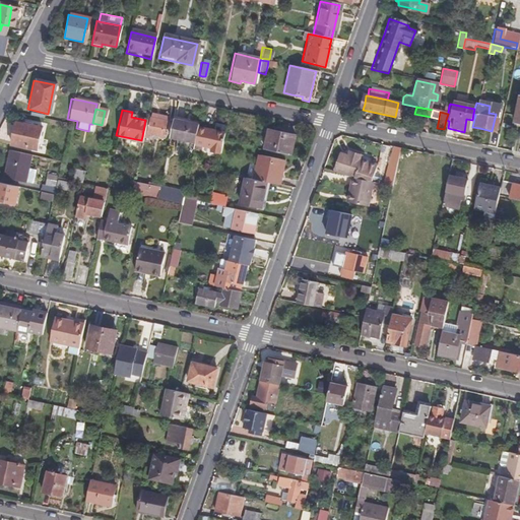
[(145,120),(142,136),(146,137),(147,134),(160,137),(166,116),(159,114),(155,113),(154,119),(149,118),(148,120),(145,120)]
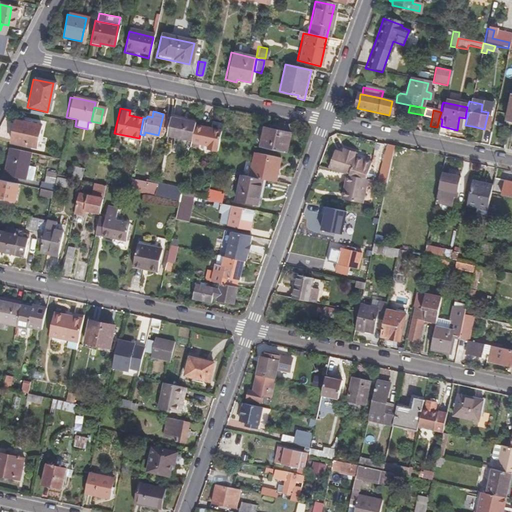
[(169,116),(168,119),(193,125),(194,122),(180,119),(169,116)]
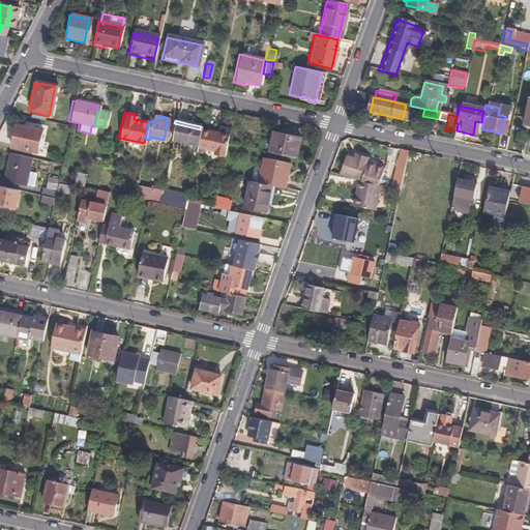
[(174,123),(171,141),(197,146),(200,130),(200,129),(174,123)]
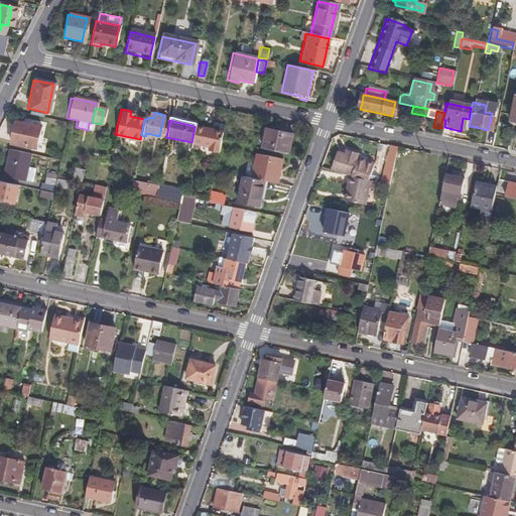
[(8,144),(32,149),(37,127),(13,121),(12,129),(8,144)]
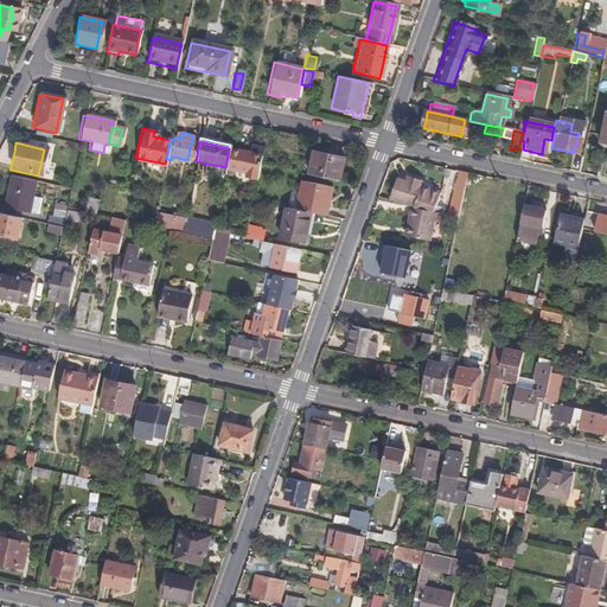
[(249,147),(247,154),(260,157),(261,149),(249,147)]
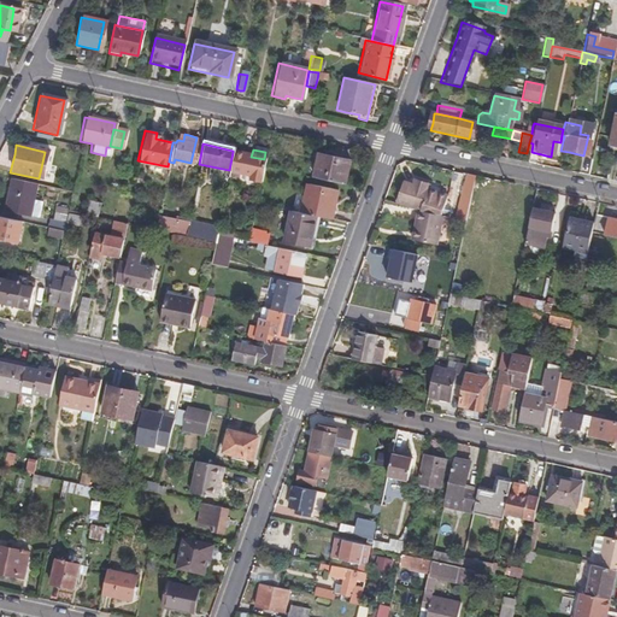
[(233,152),(229,170),(248,175),(247,180),(258,182),(262,168),(264,159),(251,157),(242,154),(233,152)]
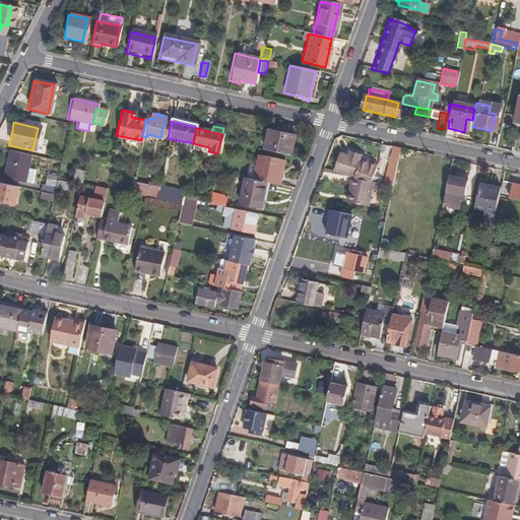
[(261,150),(287,156),(291,136),(280,134),(265,130),(261,150)]
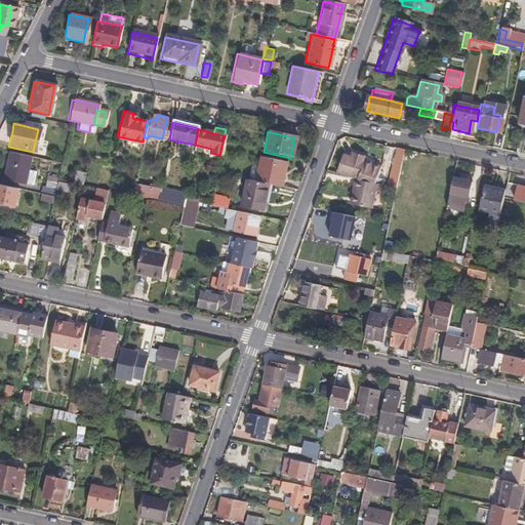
[(402,150),(395,149),(386,187),(394,189),(397,175),(402,150)]
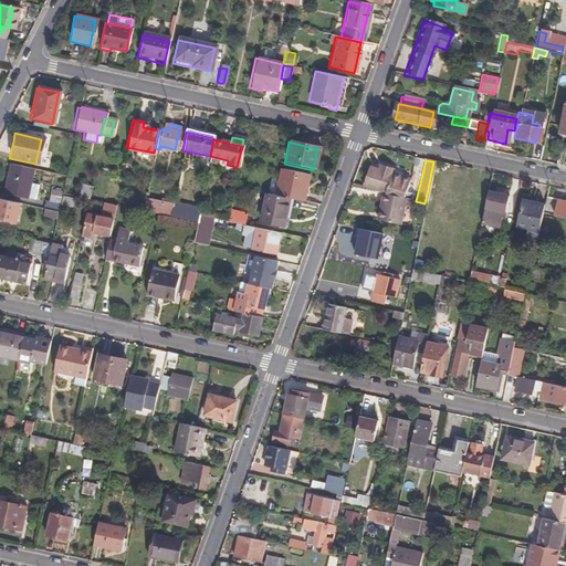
[(31,170),(8,165),(4,176),(1,195),(24,200),(24,199),(28,185),(31,170)]
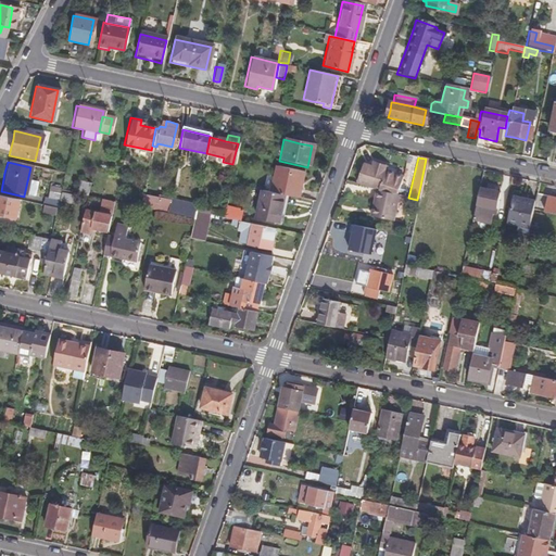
[(355,184),(380,191),(396,194),(402,177),(383,171),(384,167),(371,163),(370,166),(362,164),(359,173),(355,184)]
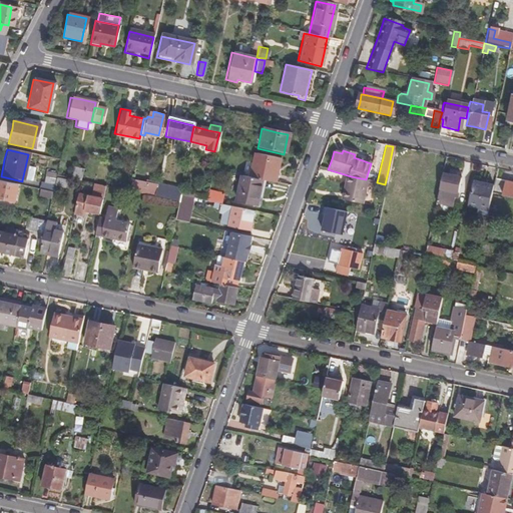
[(264,180),(273,182),(275,172),(278,158),(252,153),(247,177),(260,180),(264,180)]
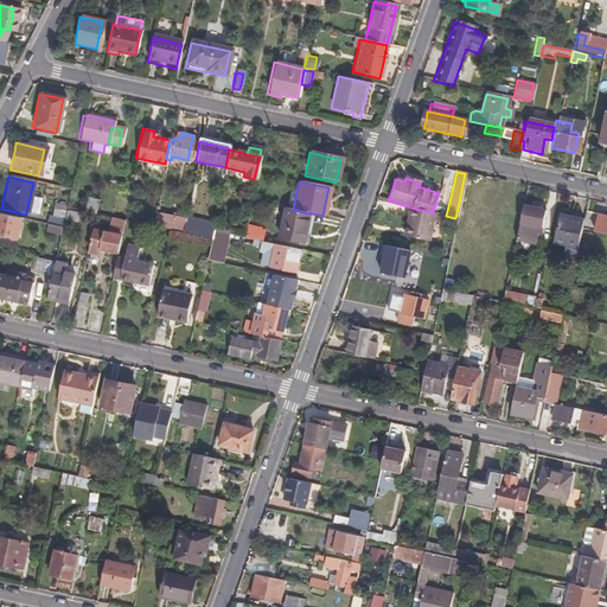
[(493,193),(490,210),(498,211),(502,195),(493,193)]
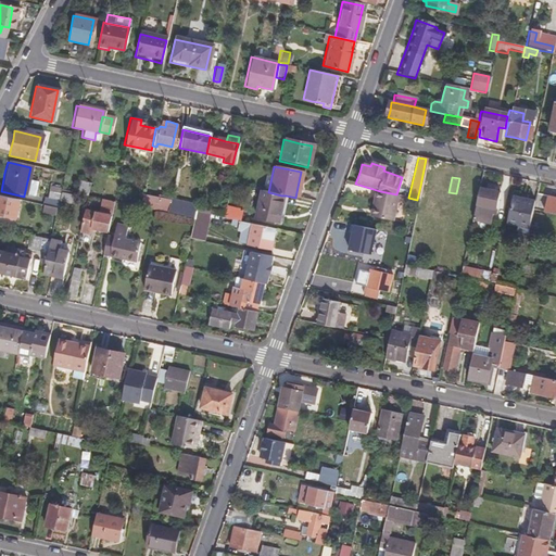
[(34,198),(37,184),(27,181),(24,196),(34,198)]
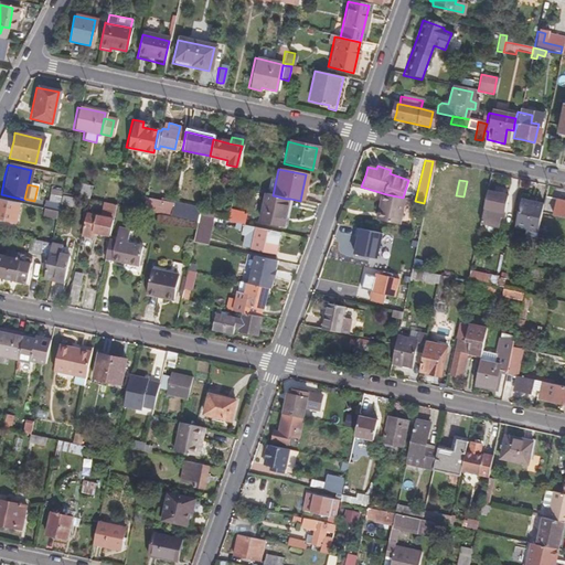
[(68,195),(86,200),(89,189),(77,187),(76,192),(71,190),(68,195)]
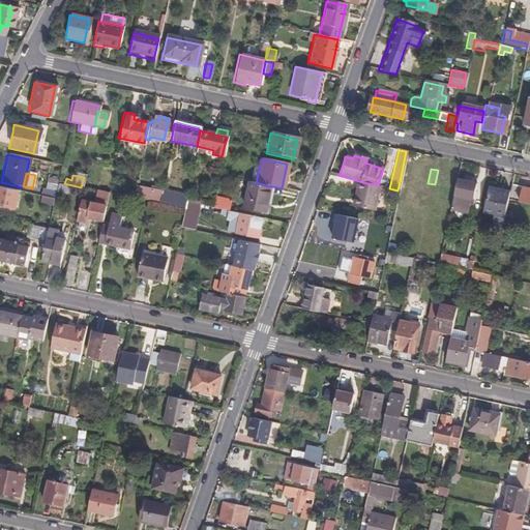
[(43,188),(54,190),(56,180),(45,177),(43,180),(45,181),(43,188)]
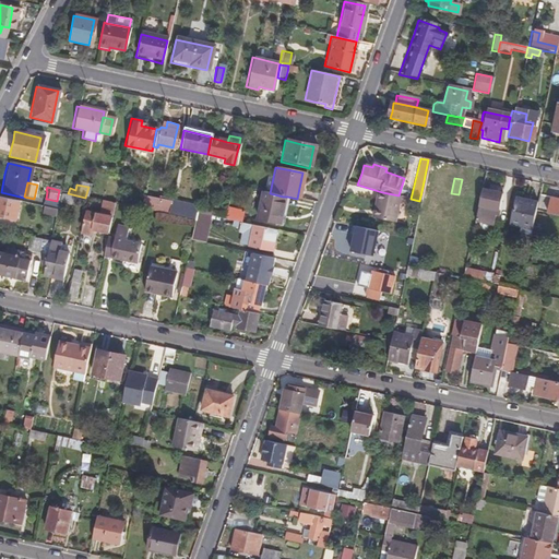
[(419,201),(417,210),(445,215),(451,194),(440,192),(441,190),(438,189),(433,188),(429,187),(429,188),(423,187),(419,201)]
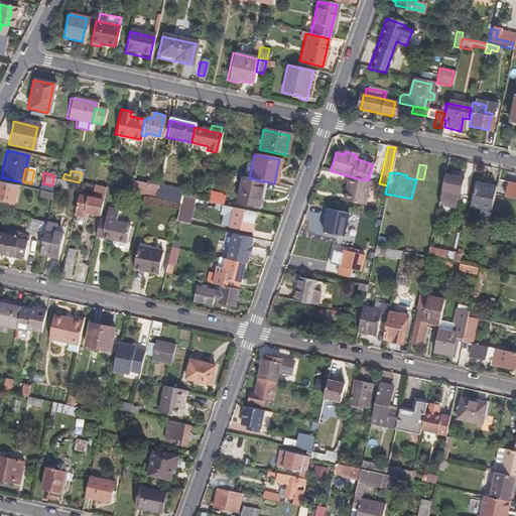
[(189,173),(187,184),(203,187),(206,176),(189,173)]
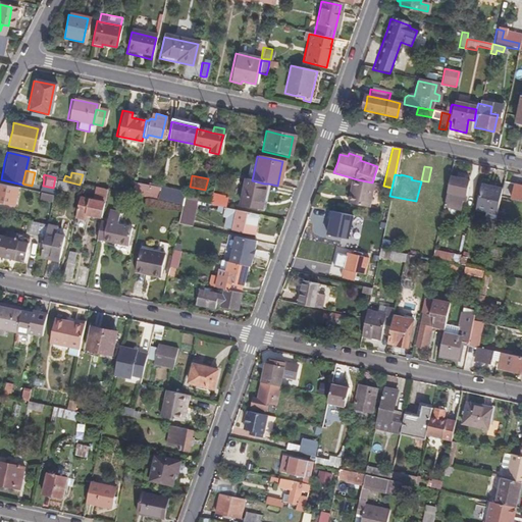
[(448,177),(441,207),(457,210),(459,200),(462,201),(466,180),(459,179),(448,177)]
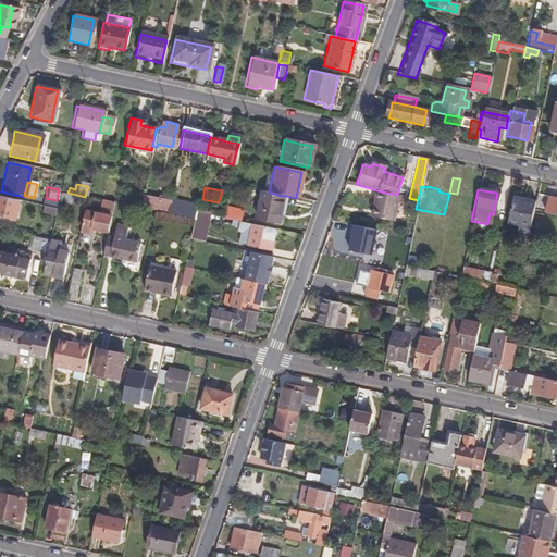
[(282,196),(269,193),(260,190),(254,218),(276,222),(282,196)]
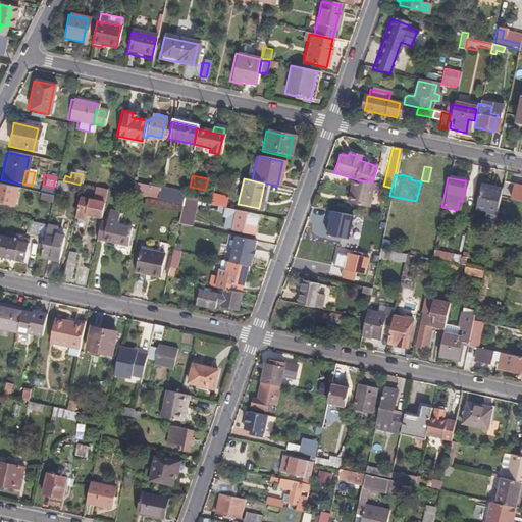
[(357,179),(352,178),(349,191),(347,202),(369,207),(374,183),(372,183),(357,179)]
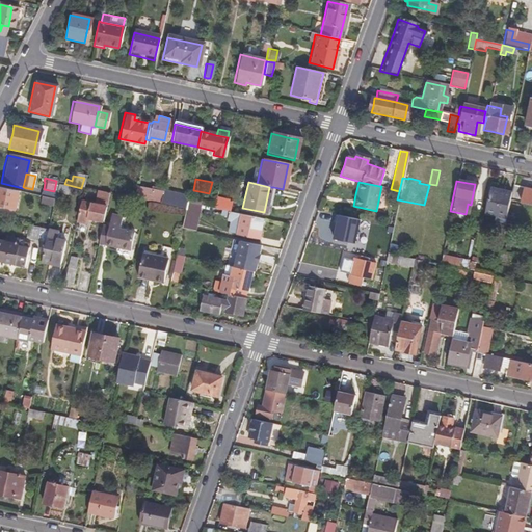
[(56,186),(54,193),(65,195),(67,189),(56,186)]
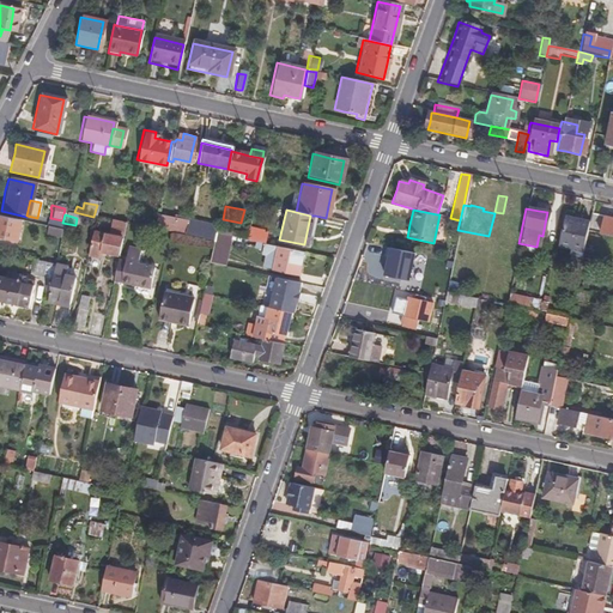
[(599,234),(612,236),(612,216),(605,214),(602,216),(600,228),(599,234)]
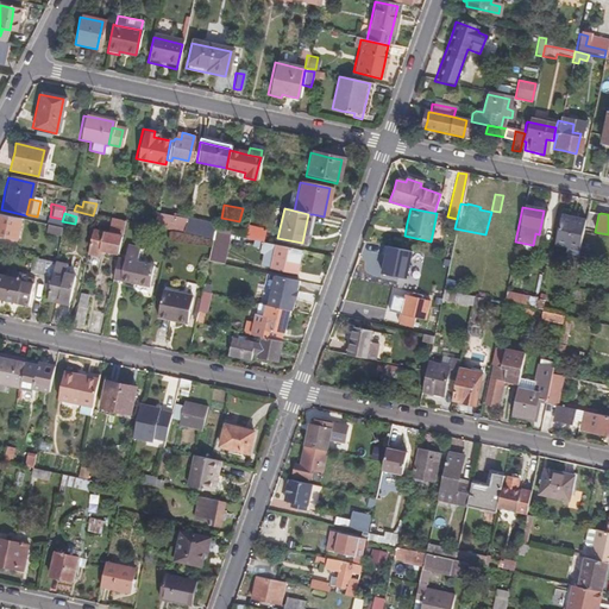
[(164,220),(165,215),(155,214),(152,226),(171,230),(174,223),(164,220)]
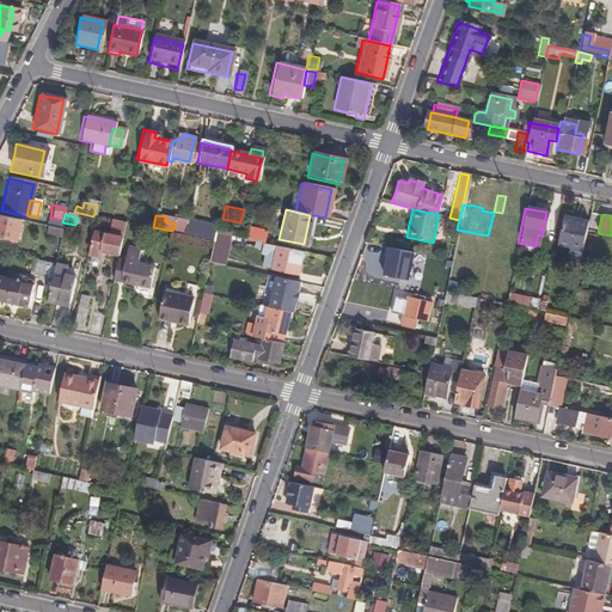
[(311,233),(314,215),(310,215),(304,244),(307,245),(311,233)]
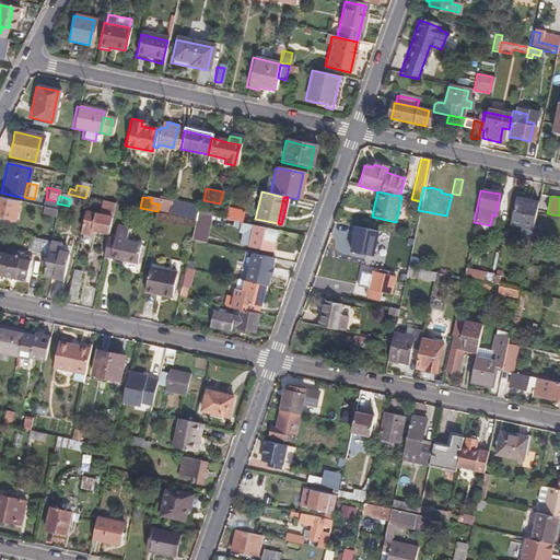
[(18,201),(0,198),(0,218),(13,221),(18,201)]
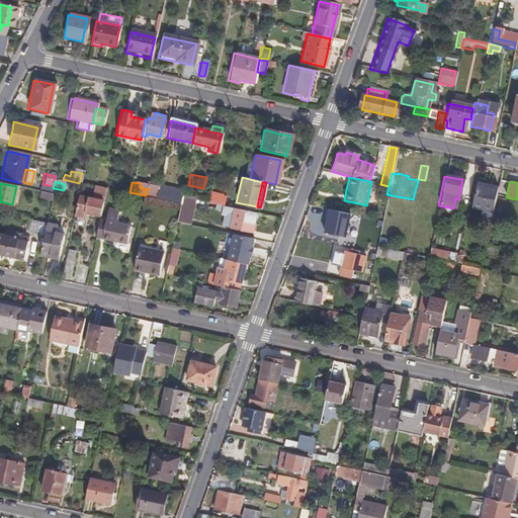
[(38,191),(51,194),(53,186),(42,184),(38,183),(36,191),(38,191)]
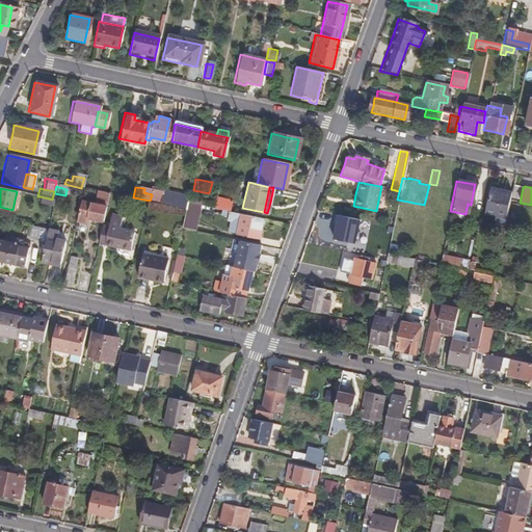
[(483,212),(504,217),(509,192),(499,190),(488,188),(483,212)]
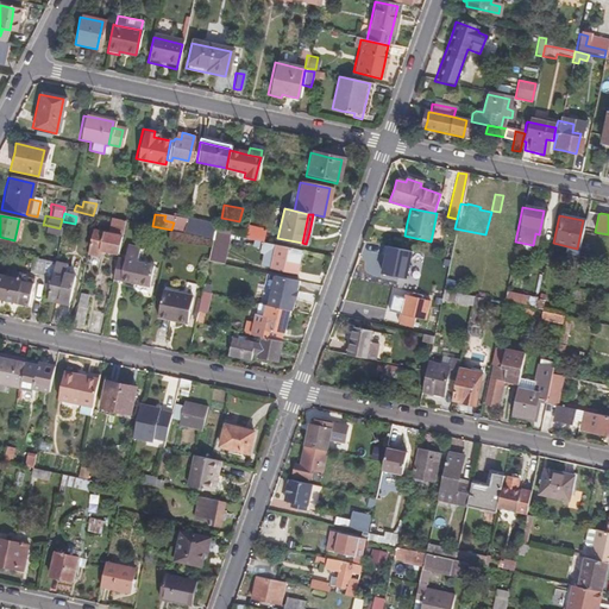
[(177,217),(174,232),(181,233),(183,221),(184,218),(177,217)]
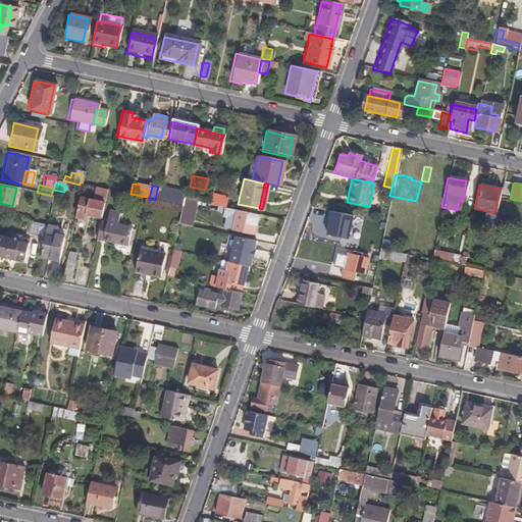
[(76,198),(72,217),(82,219),(83,215),(98,218),(104,191),(94,188),(91,201),(76,198)]
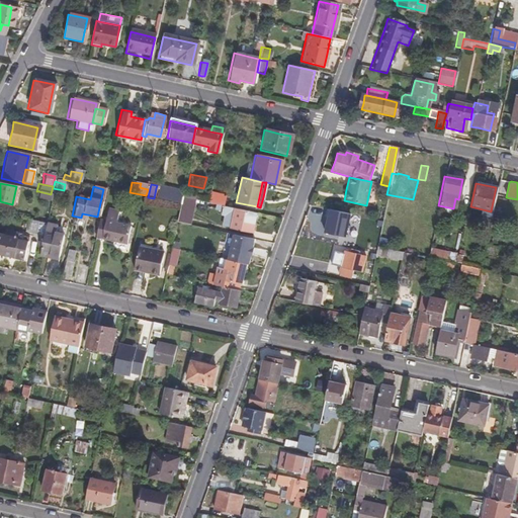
[(156,188),(154,198),(179,203),(180,197),(181,192),(170,189),(169,191),(156,188)]
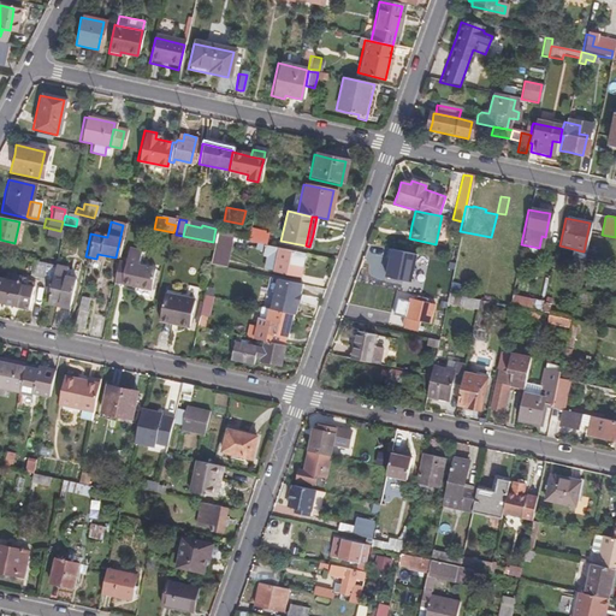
[(45,236),(59,238),(60,231),(46,227),(45,236)]
